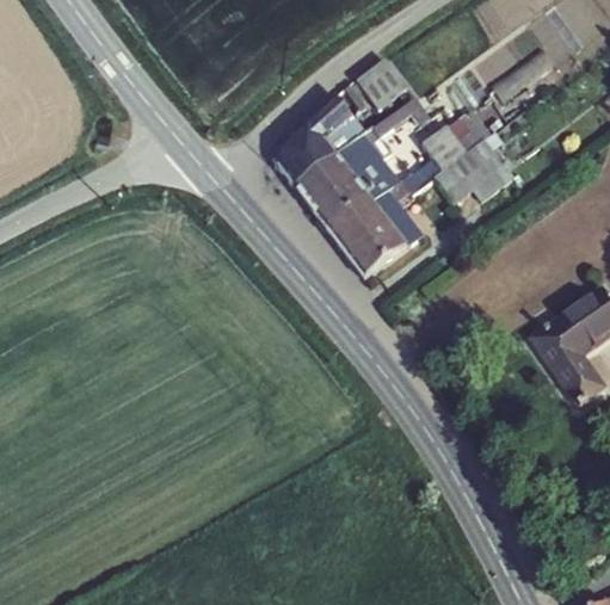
[(351,86),(362,98),(367,94),(379,109),(408,87),(384,59),(356,80),(357,81),(351,86)]
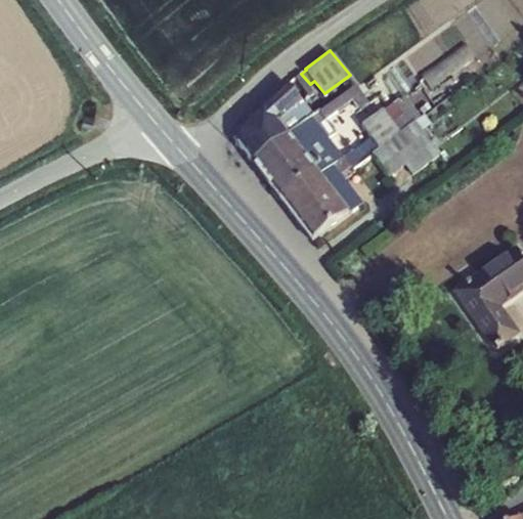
[(301,74),(301,73),(295,78),(310,96),(316,92),(310,84),(301,74)]
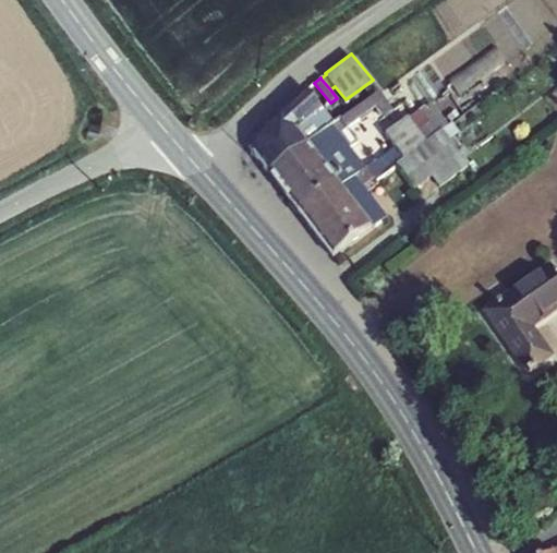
[(334,119),(309,86),(256,134),(255,152),(269,170),(334,119)]
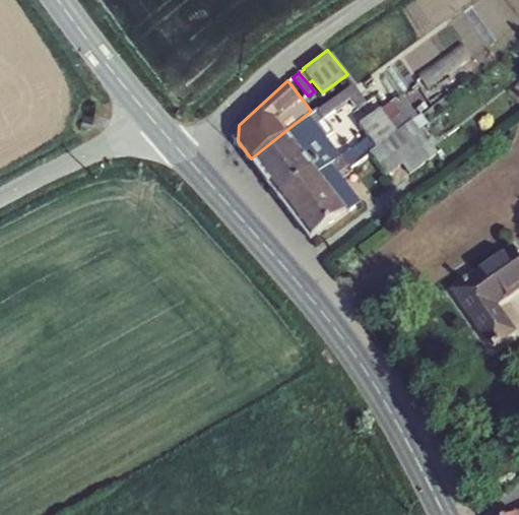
[(353,82),(318,109),(324,117),(350,98),(358,108),(368,102),(353,82)]
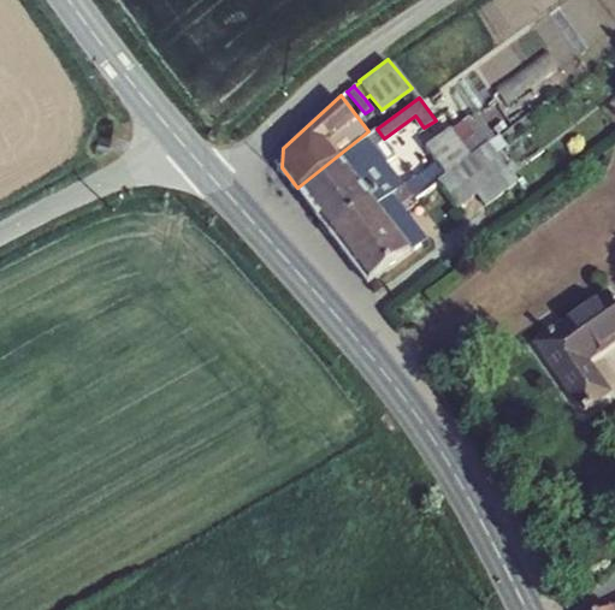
[(426,146),(436,160),(445,173),(489,140),(496,135),(475,110),(451,128),(451,126),(426,146)]
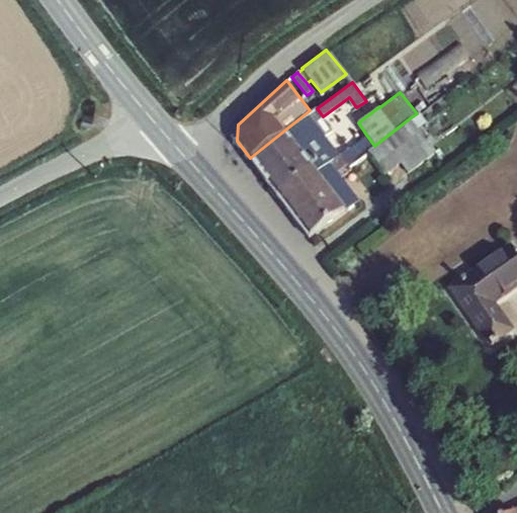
[(310,110),(250,158),(275,193),(310,167),(314,172),(341,154),(325,134),(332,127),(323,116),(317,108),(315,106),(310,110)]
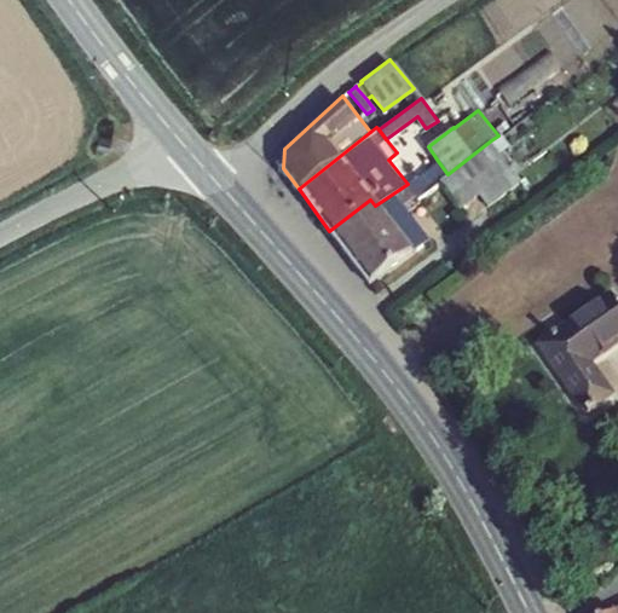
[(111,131),(99,128),(97,139),(109,142),(111,131)]
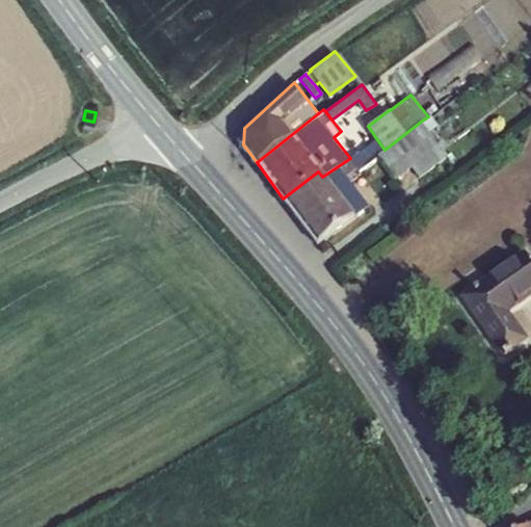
[(431,113),(428,116),(422,121),(429,131),(439,124),(431,113)]
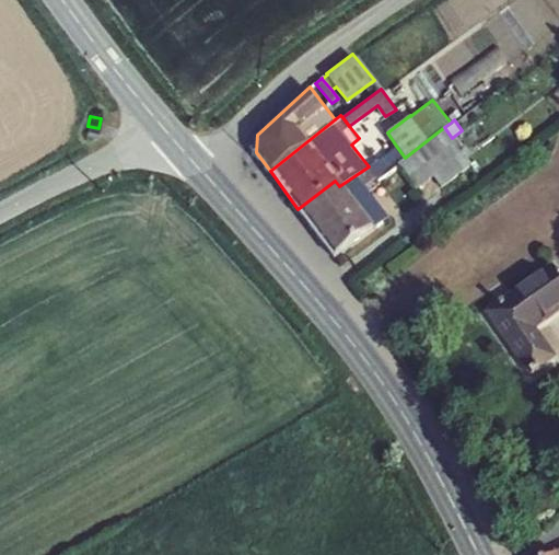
[(405,158),(398,163),(416,187),(432,175),(441,185),(469,162),(452,138),(444,127),(405,158)]
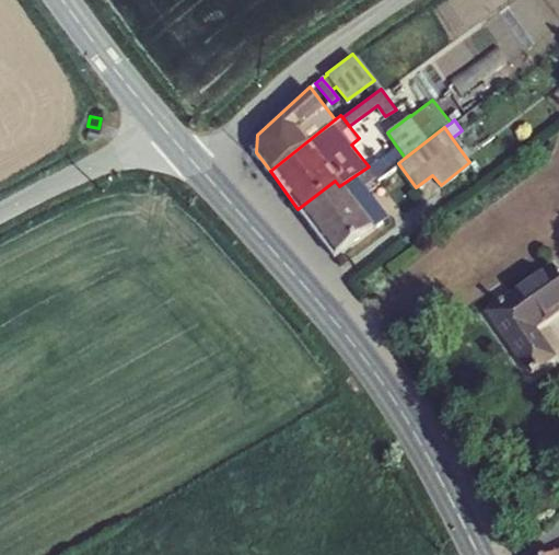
[(396,146),(369,166),(375,175),(377,178),(398,163),(405,158),(396,146)]
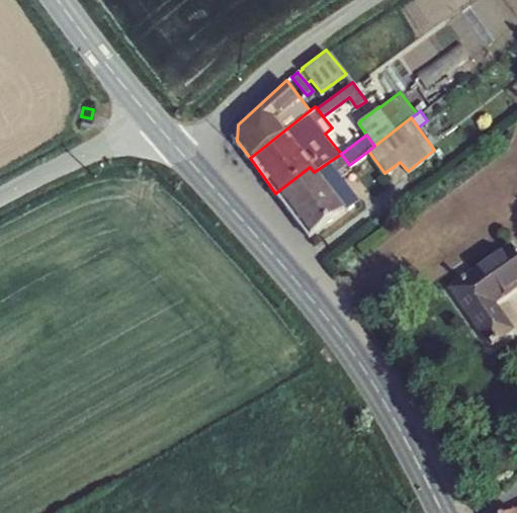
[(347,162),(341,154),(314,172),(310,167),(275,193),(308,237),(358,199),(337,170),(347,162)]
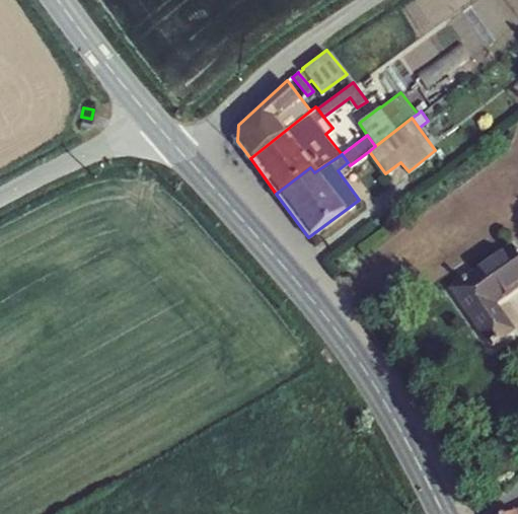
[(517,287),(517,251),(511,242),(448,287),(489,344),(499,338),(499,341),(516,328),(498,301),(517,287)]
